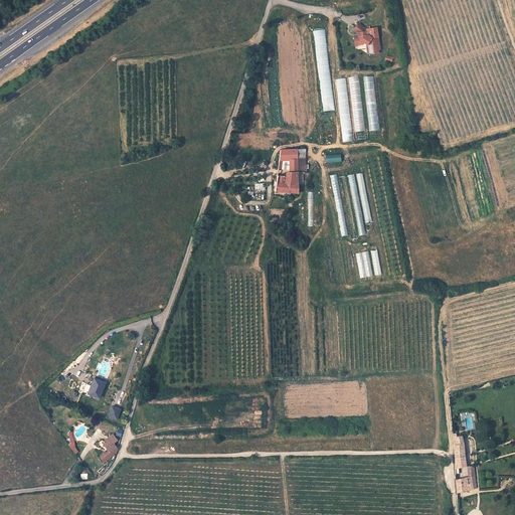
[(379,49),(376,27),(366,28),(358,23),(353,29),(357,32),(357,36),(353,36),(354,41),(358,41),(362,44),(363,42),(365,44),(367,53),(372,52),(372,53),(377,52),(377,49),(379,49)]
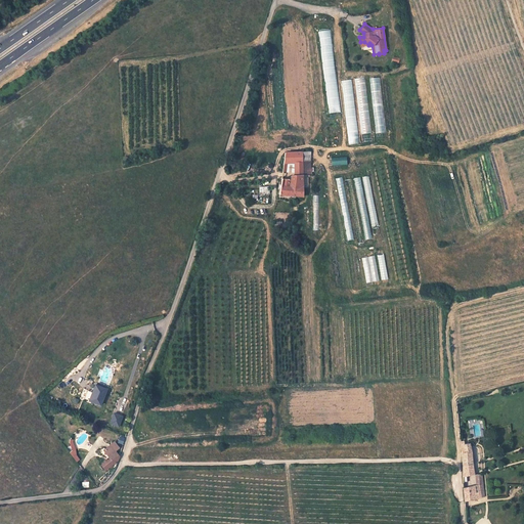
[(319,31),(328,114),(339,113),(332,30),(319,31)]
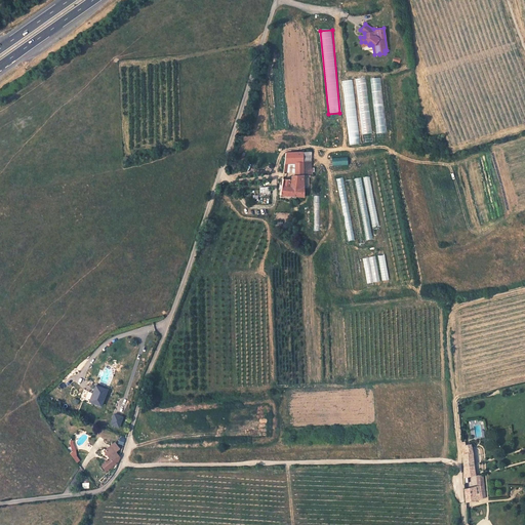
[(366,77),(356,78),(362,143),(372,142),(366,77)]
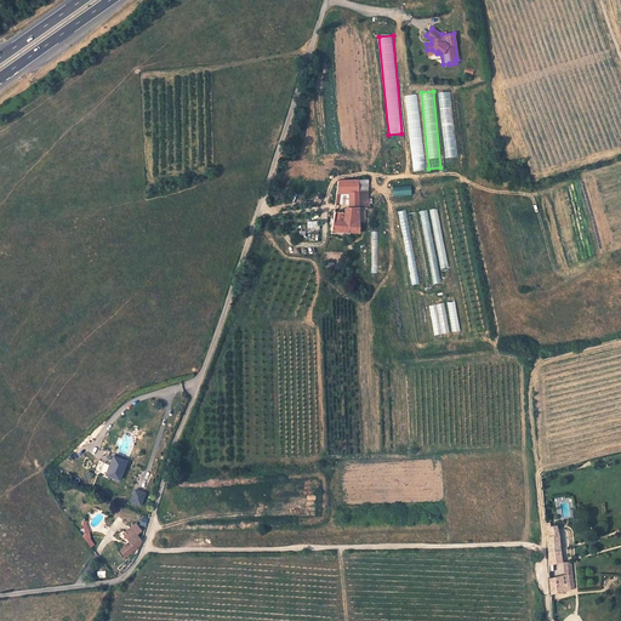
[(439,92),(445,165),(457,164),(451,91),(439,92)]
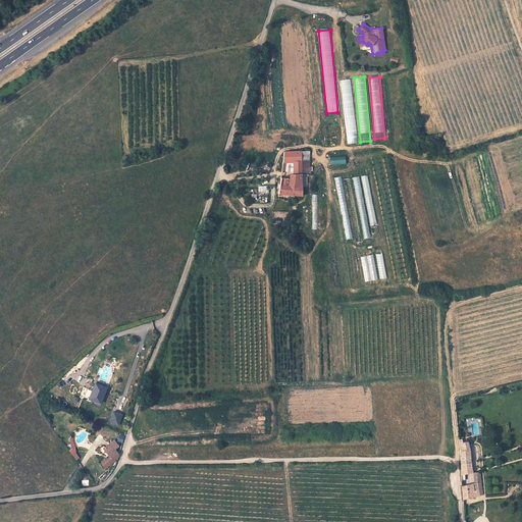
[(347,145),(357,144),(351,79),(341,80),(347,145)]
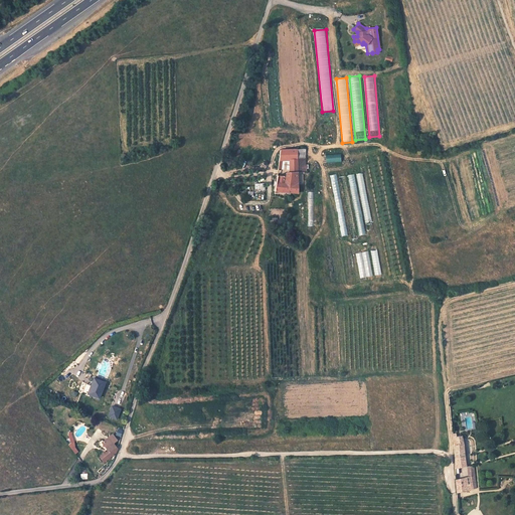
[(298,158),(297,150),(280,150),(278,170),(280,170),(280,169),(282,169),(283,160),(290,160),(290,173),(286,173),(285,177),(278,176),(276,191),(298,193),(298,172),(298,158)]
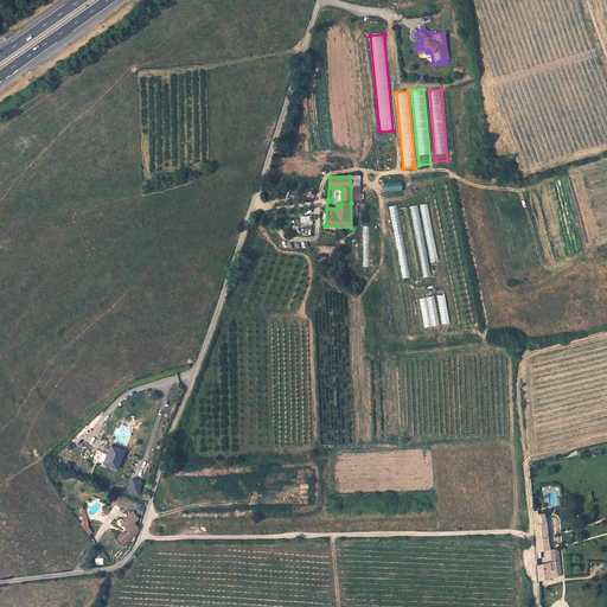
[(402,181),(384,183),(384,192),(403,191),(402,181)]
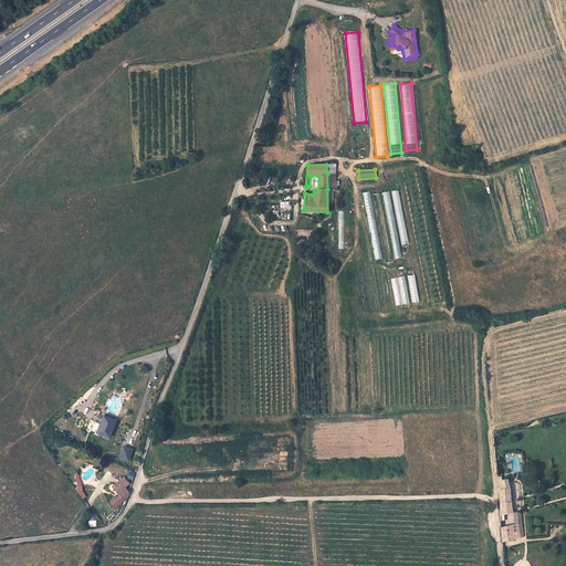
[(327,189),(337,188),(336,186),(336,180),(336,175),(327,174),(327,189)]
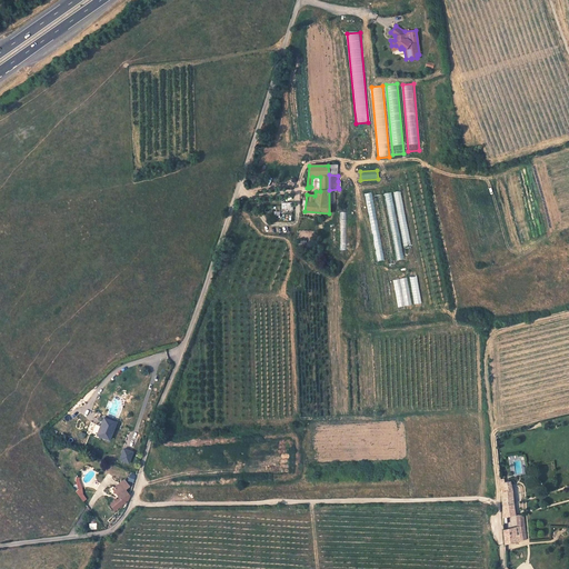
[(116,422),(103,418),(97,435),(109,440),(112,432),(112,431),(116,422)]
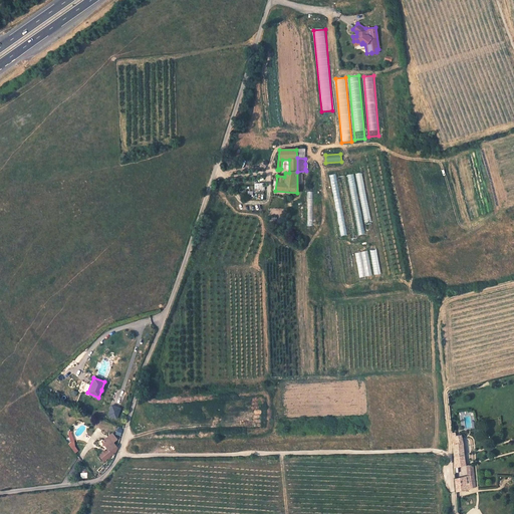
[(117,419),(121,408),(111,404),(107,415),(117,419)]
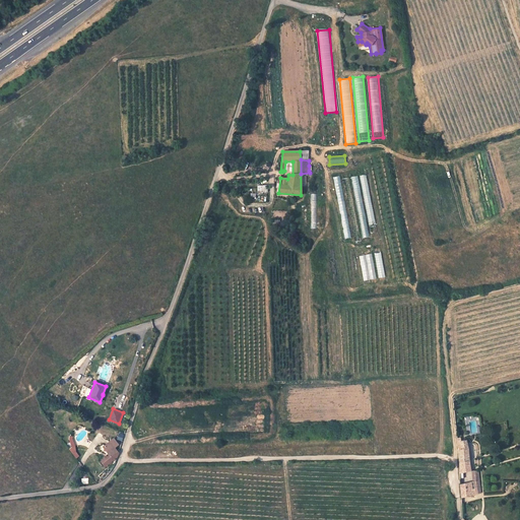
[(463,471),(471,470),(469,460),(468,447),(467,447),(466,440),(460,441),(461,445),(462,448),(458,449),(459,462),(460,472),(463,471)]
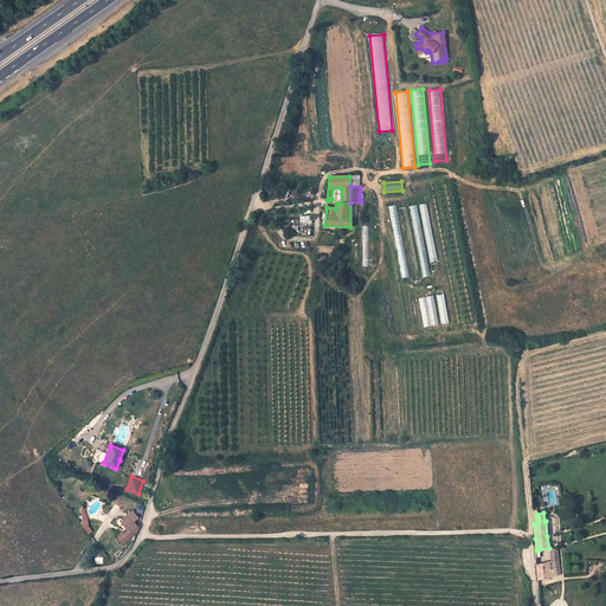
[(137,527),(128,514),(121,520),(127,527),(127,528),(128,530),(122,534),(122,533),(117,537),(122,543),(127,540),(127,541),(130,539),(129,537),(136,533),(137,527)]
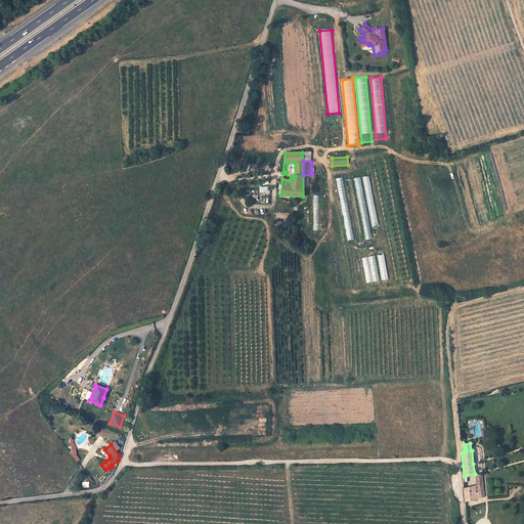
[(480,497),(485,496),(483,483),(477,485),(464,487),(466,500),(480,497)]
